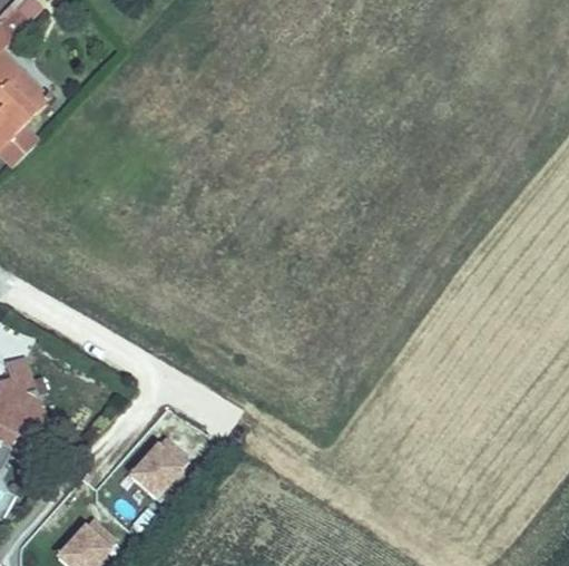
[(0,19),(13,6),(9,2),(0,12),(0,19)]
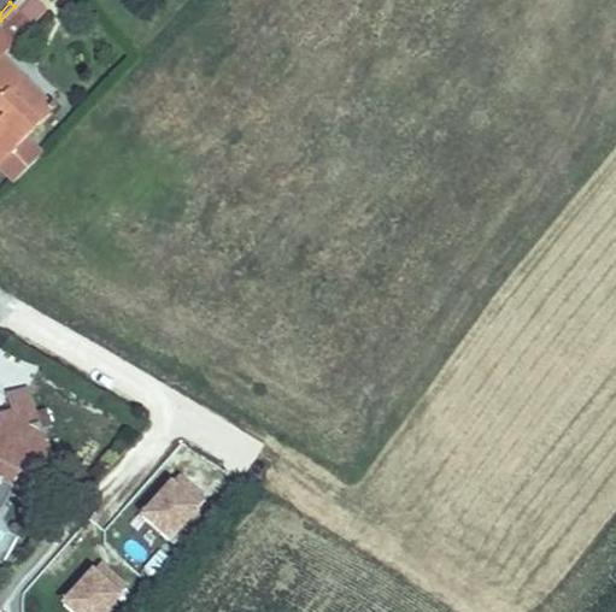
[(17,9),(0,25),(0,28),(13,41),(31,22),(17,9)]
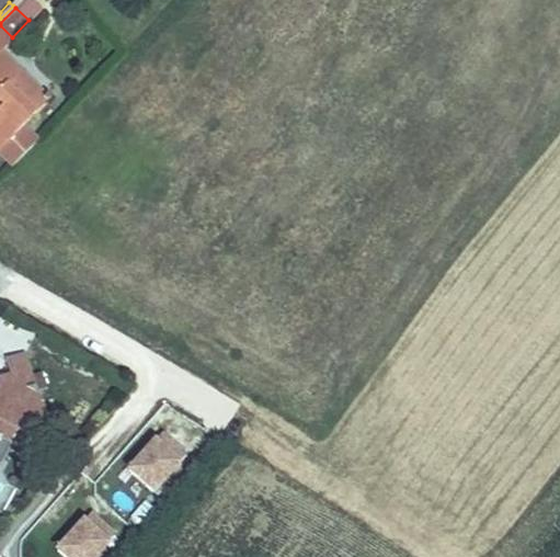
[(0,102),(0,133),(7,138),(35,109),(29,102),(42,88),(1,48),(12,37),(0,25),(0,102)]
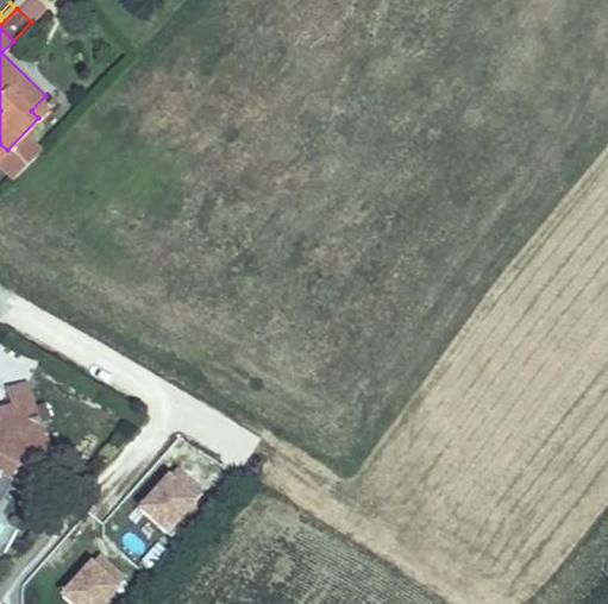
[(46,94),(45,95),(31,111),(38,118),(54,101),(46,94)]
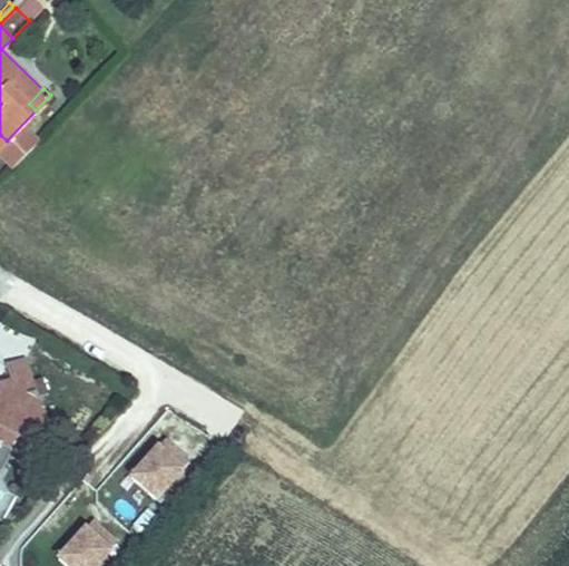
[(5,359),(10,374),(16,392),(13,394),(41,409),(22,353),(5,359)]
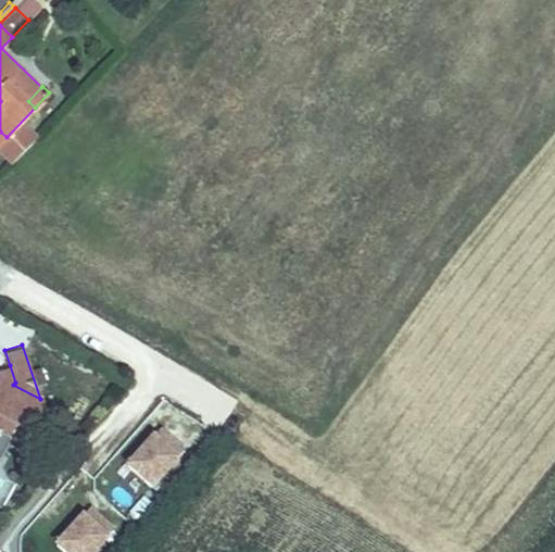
[(0,430),(10,435),(19,418),(35,427),(45,411),(40,399),(13,385),(15,383),(10,365),(0,368),(0,430)]
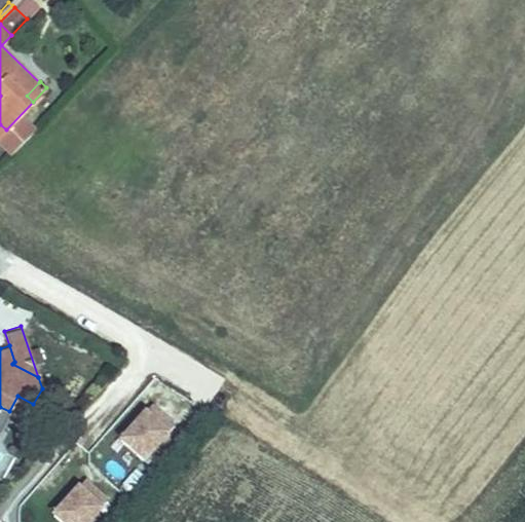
[(151,400),(120,435),(143,455),(174,420),(151,400)]
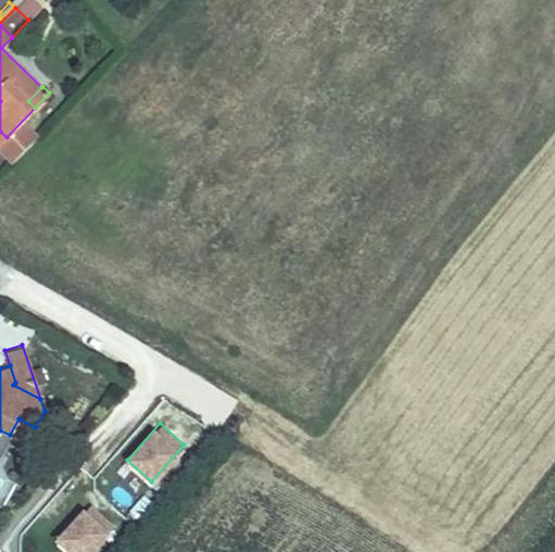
[(0,448),(2,449),(10,435),(0,430),(0,448)]
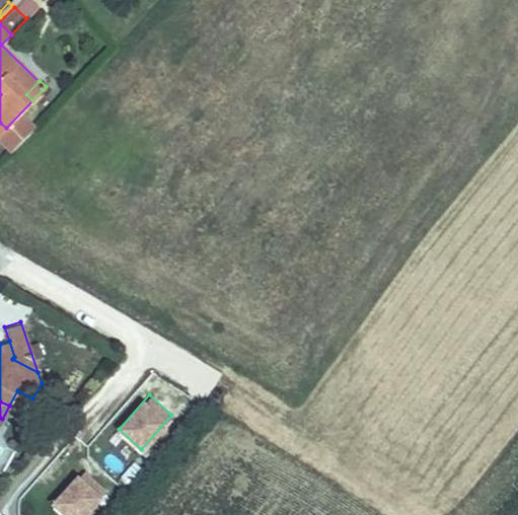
[(53,503),(66,514),(82,514),(105,490),(83,469),(53,503)]
